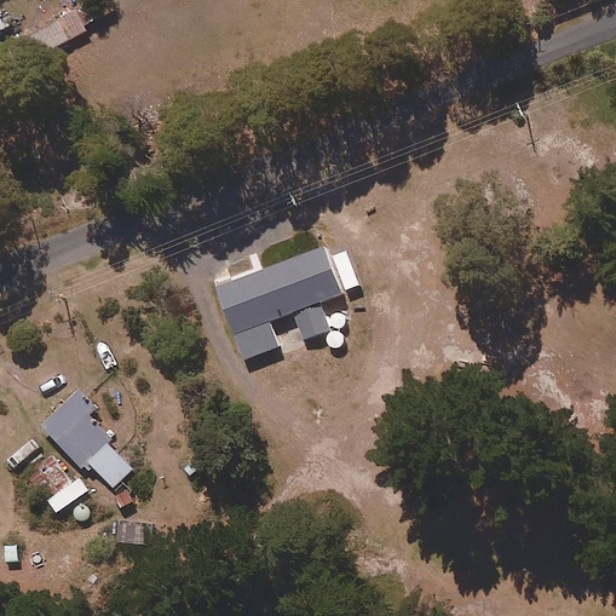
[(82,32),(73,12),(22,40),(32,59),(82,32)]
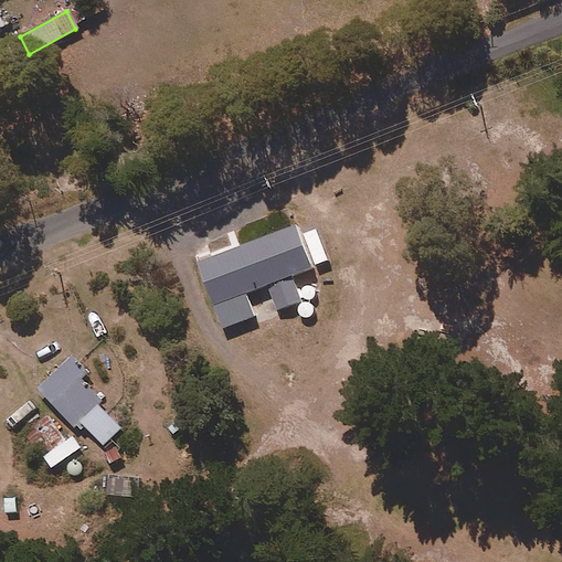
[(295,224),(198,261),(222,327),(253,316),(244,292),(265,284),(275,309),(300,299),(292,275),(311,267),(295,224)]
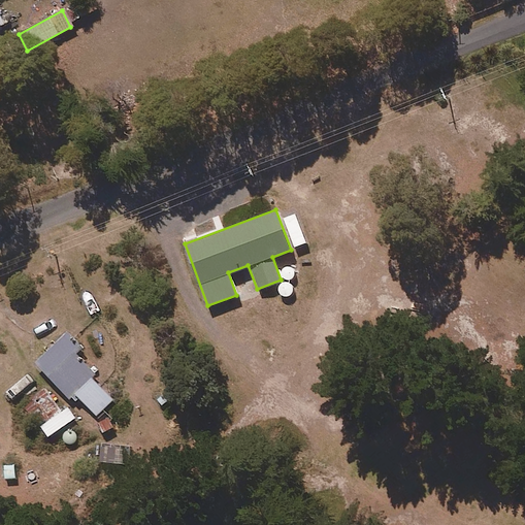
[(91,365),(58,331),(30,358),(63,392),(75,395),(90,411),(106,394),(85,371),(91,365)]
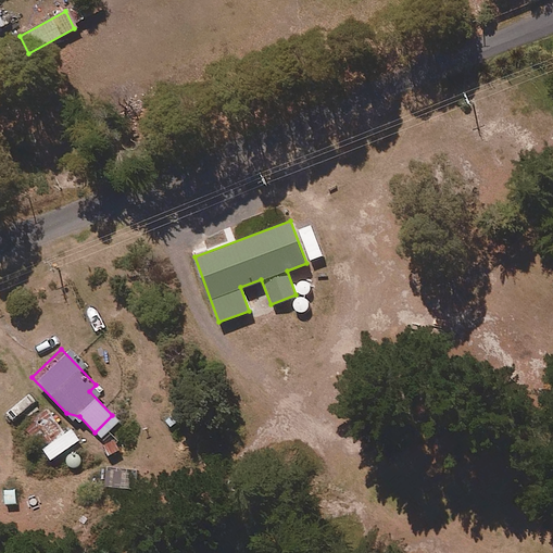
[(64,441),(55,429),(35,443),(44,455),(64,441)]
